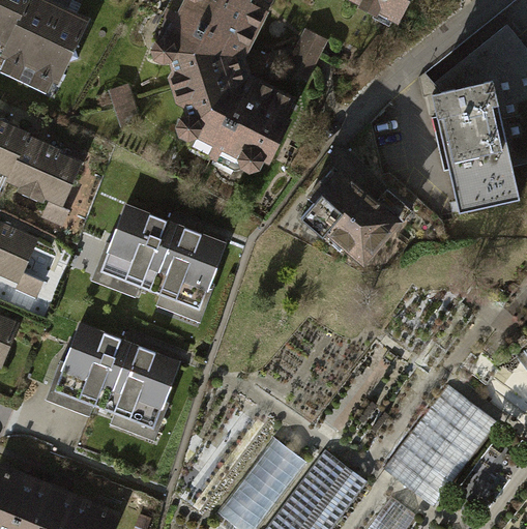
[(0,50),(4,52),(0,61),(0,67),(44,89),(50,77),(55,79),(86,16),(70,7),(54,0),(0,0),(0,50)]
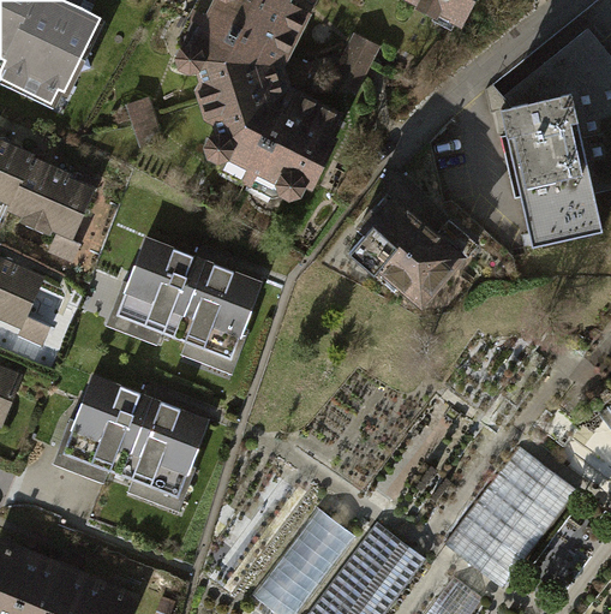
[(313,5),(305,0),(209,0),(184,49),(211,144),(311,191),(348,112),(291,82),(285,63),(313,5)]
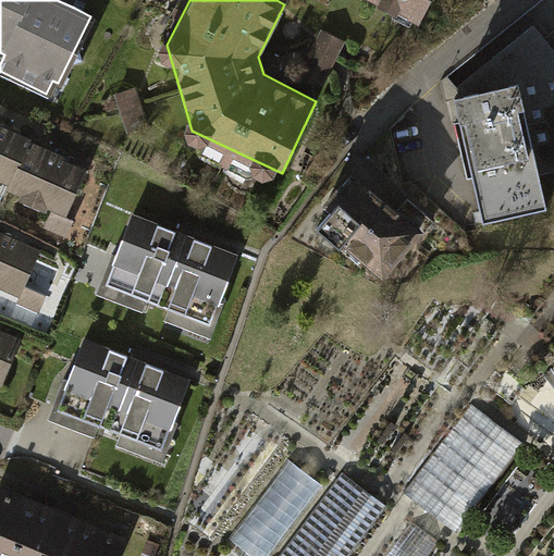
[(384,0),(416,16),(425,0),(384,0)]
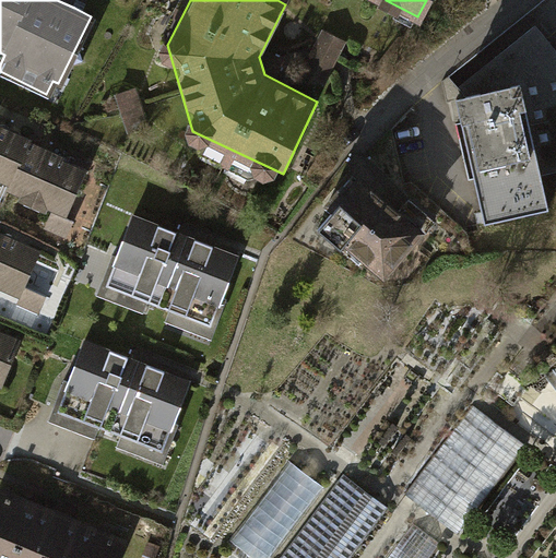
[(522,84),(542,174),(555,170),(555,50),(535,24),(458,85),(468,97),(522,84)]
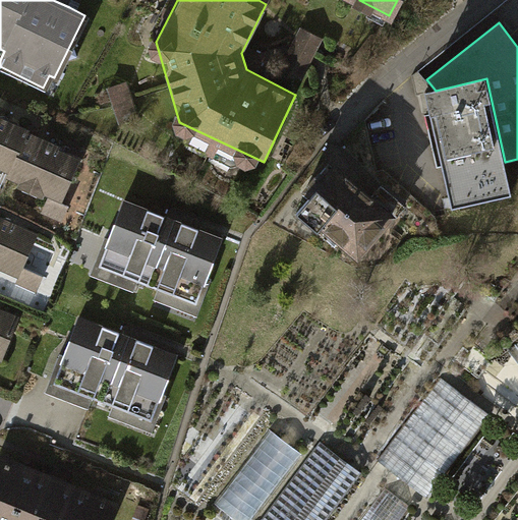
[(305,71),(322,35),(300,24),(284,61),(305,71)]
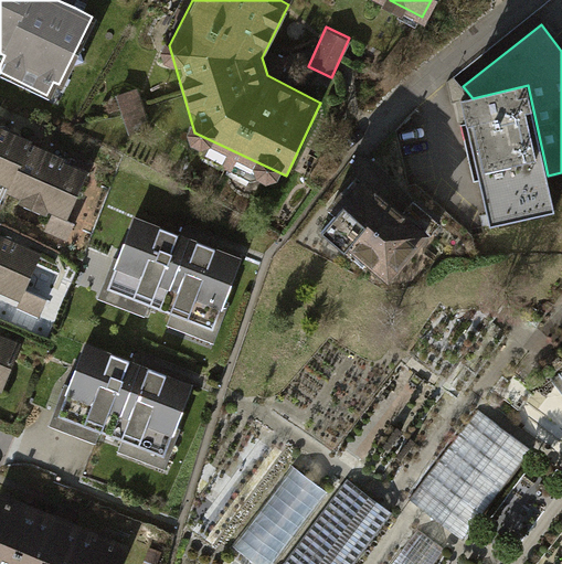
[(473,98),(463,100),(490,225),(555,211),(548,176),(528,85),(473,98)]
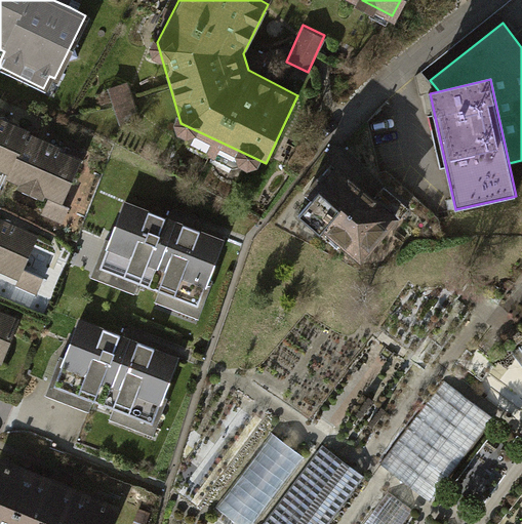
[(125,81),(107,87),(119,126),(137,120),(125,81)]
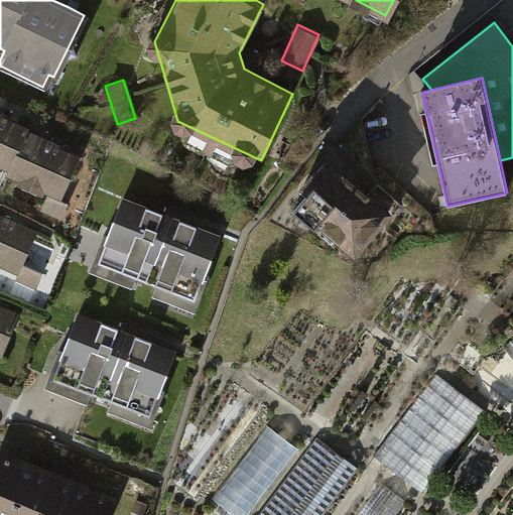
[(0,167),(4,169),(2,173),(16,179),(14,183),(38,195),(40,189),(46,192),(39,209),(58,217),(65,204),(57,201),(78,157),(54,146),(56,143),(39,135),(25,129),(26,126),(13,120),(0,113),(0,167)]
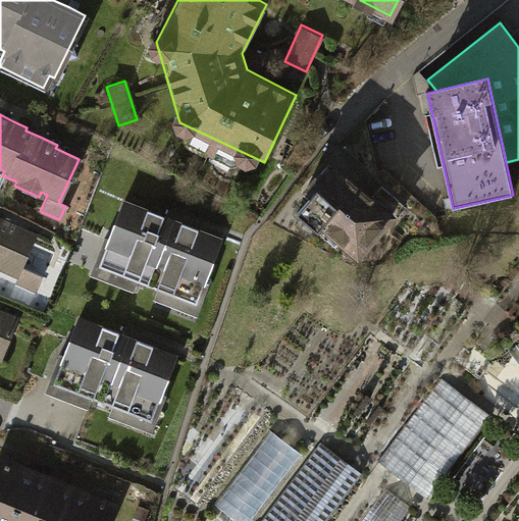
[(309,196),(295,213),(315,231),(321,225),(356,256),(378,227),(383,231),(400,211),(400,207),(397,204),(397,200),(381,187),(377,187),(368,199),(332,168),(319,184),(313,178),(303,191),(309,196)]
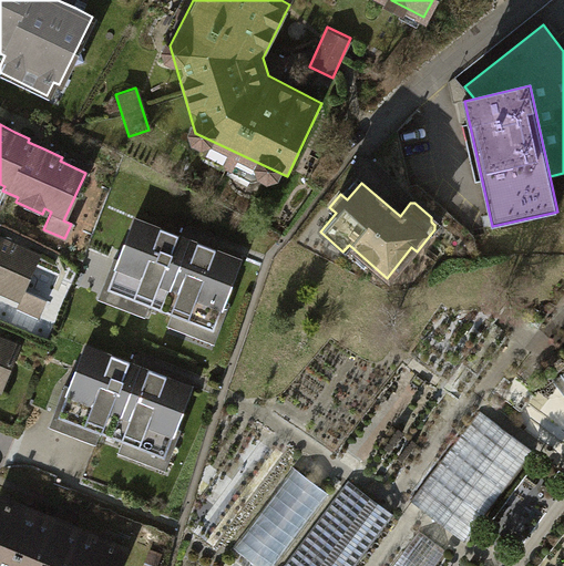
[(238,259),(132,219),(105,288),(211,330),(238,259)]
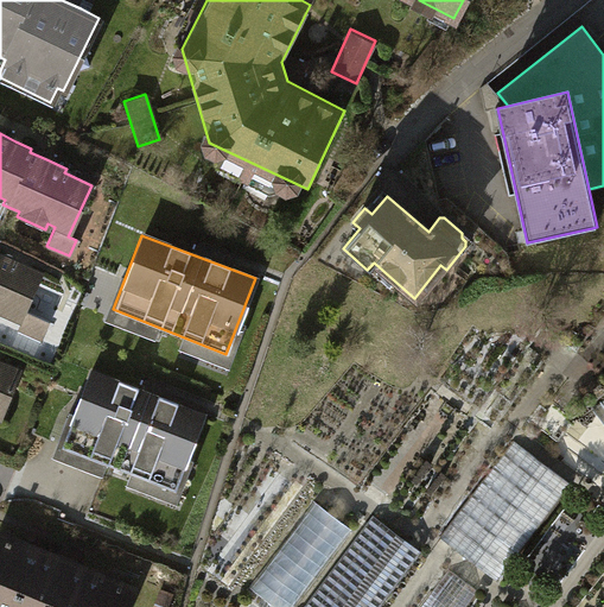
[(0,314),(17,322),(13,329),(39,341),(48,322),(24,310),(40,272),(18,261),(0,253),(0,314)]
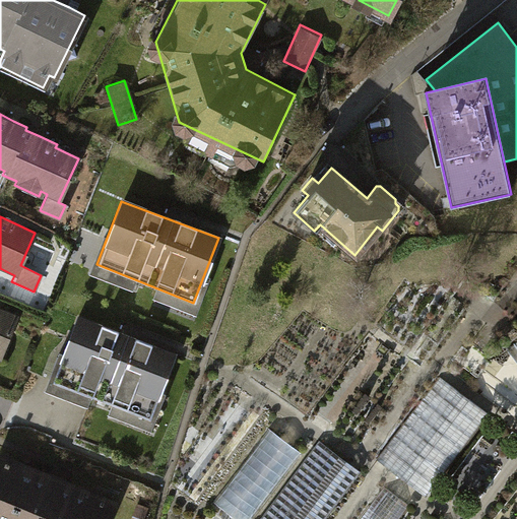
[(14,316),(0,310),(0,352),(14,316)]
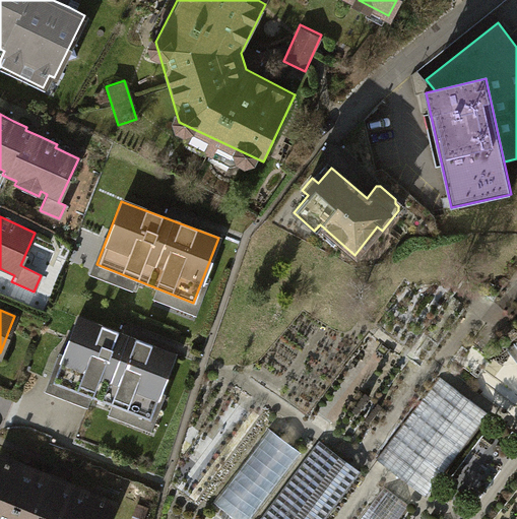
[(174,353),(76,316),(53,380),(149,418),(174,353)]
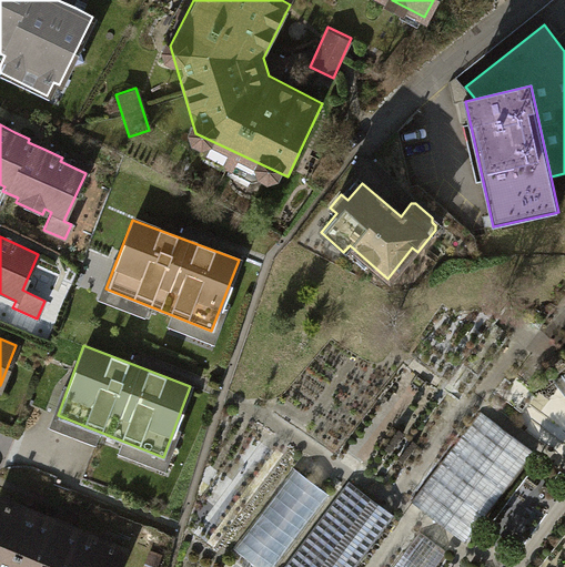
[(532,452),(488,418),(422,507),(466,539),(532,452)]
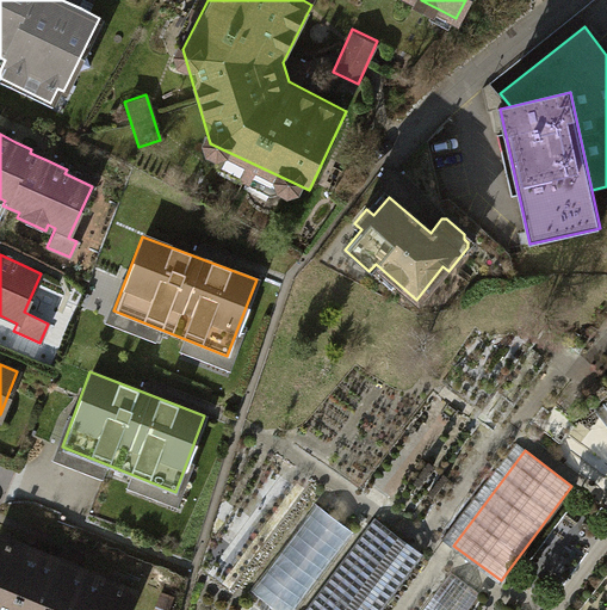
[(248,590),(274,609),(291,609),(352,531),(315,503),(248,590)]
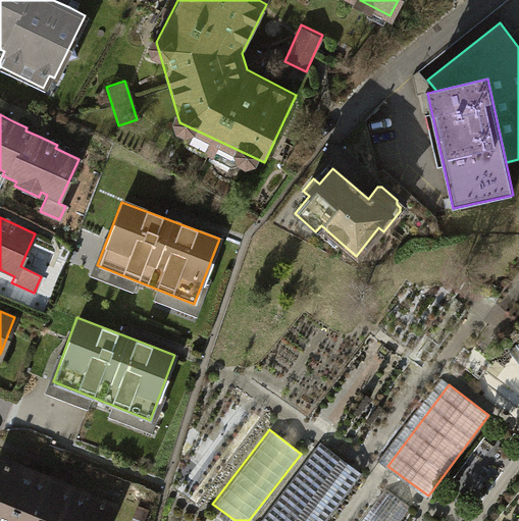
[(321,520),(357,474),(318,446),(261,520),(321,520)]
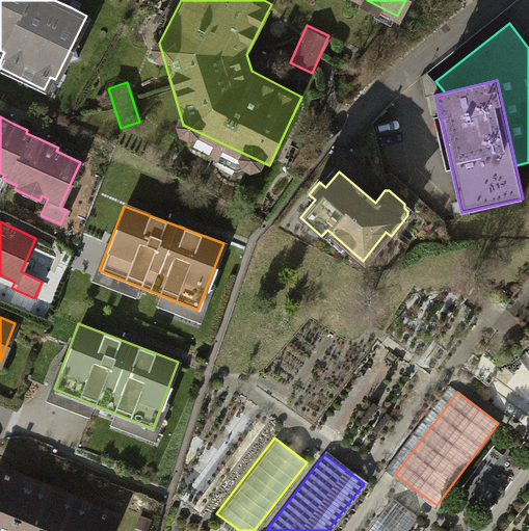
[(114,530),(0,483),(0,530),(114,530)]
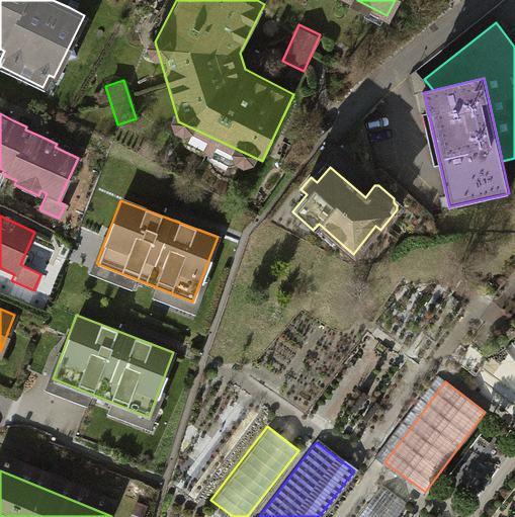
[(397,516),(406,505),(379,486),(355,516),(397,516)]
